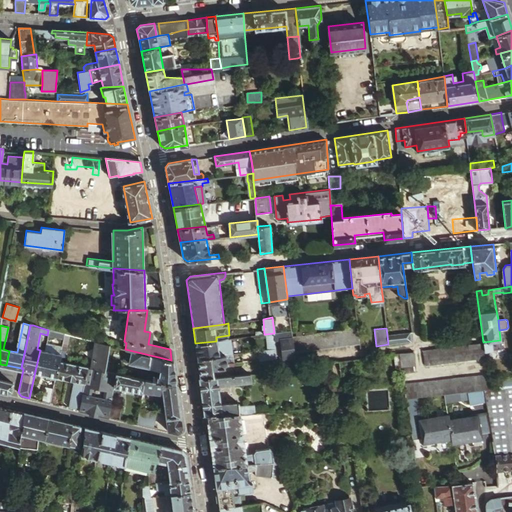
[(64,334),(48,330),(47,335),(57,338),(55,347),(61,348),(64,334)]
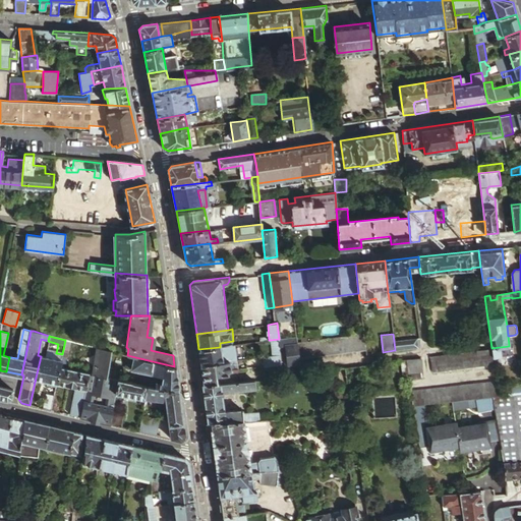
[(363,336),(298,345),(299,357),(365,349),(363,336)]
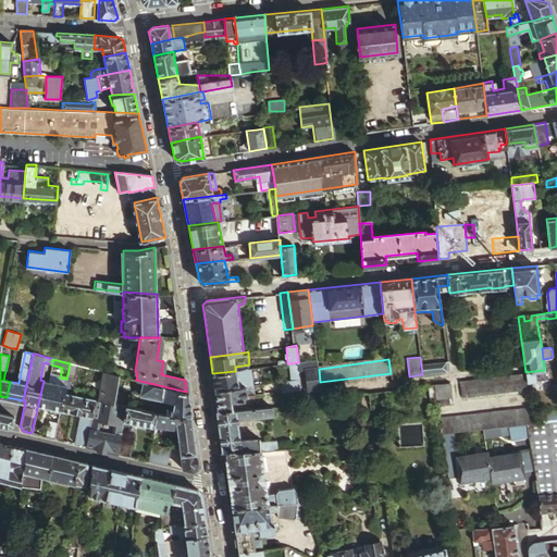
[(421,364),(422,374),(447,371),(446,361),(421,364)]
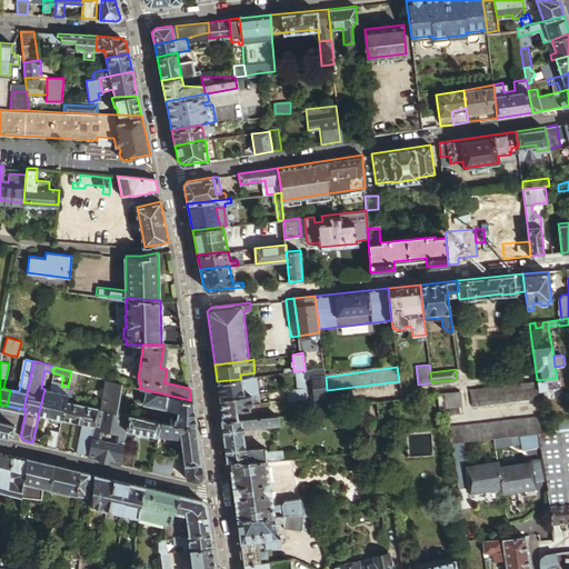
[(305,370),(296,371),(298,388),(306,387),(305,370)]
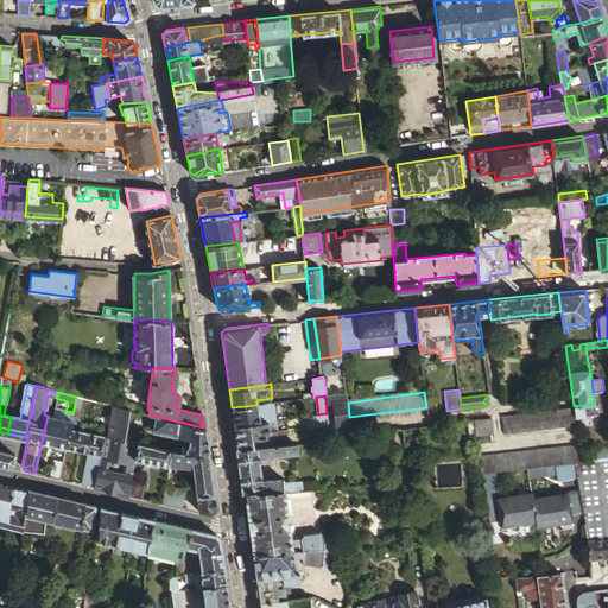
[(327,420),(328,426),(350,424),(349,417),(348,403),(348,401),(334,404),(336,419),(327,420)]
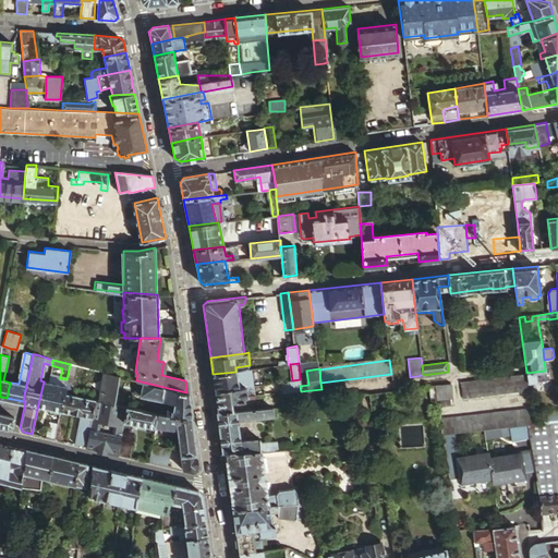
[(101,377),(97,401),(113,404),(114,392),(118,376),(94,370),(93,375),(101,377)]
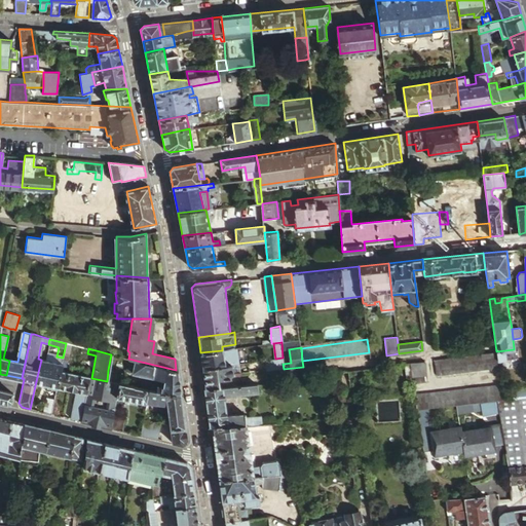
[(235,348),(222,350),(200,352),(202,368),(224,366),(224,362),(223,358),(234,355),(236,353),(235,348)]
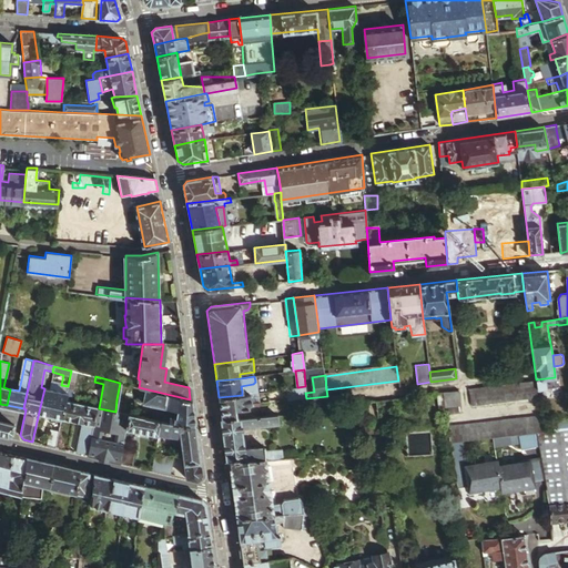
[(556,385),(555,377),(536,379),(537,387),(556,385)]
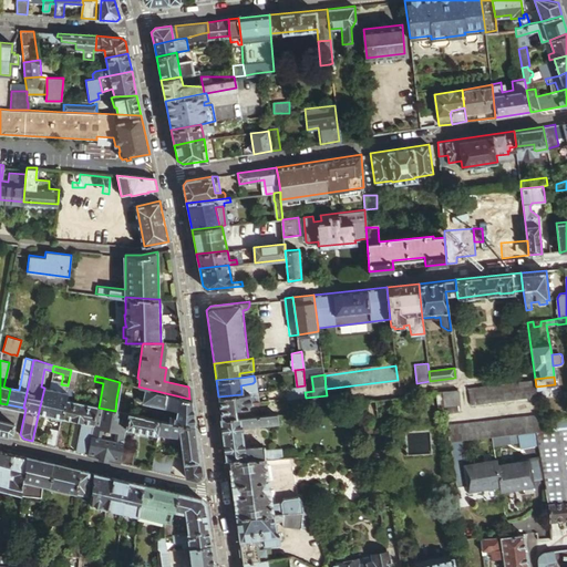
[(535,379),(526,380),(528,397),(537,395),(536,387),(535,379)]
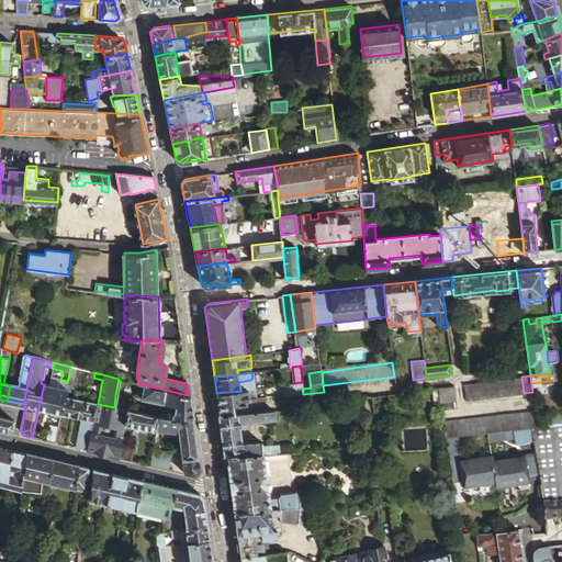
[(524,393),(521,377),(464,384),(467,401),(524,393)]
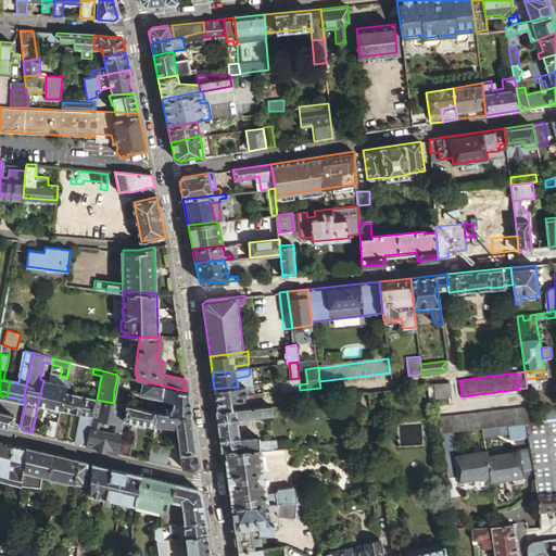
[(188,392),(186,391),(144,381),(136,379),(130,378),(129,383),(140,386),(139,389),(138,393),(162,399),(177,402),(177,405),(177,408),(144,402),(144,404),(140,404),(140,406),(139,408),(156,412),(174,415),(190,418),(191,418),(188,392)]
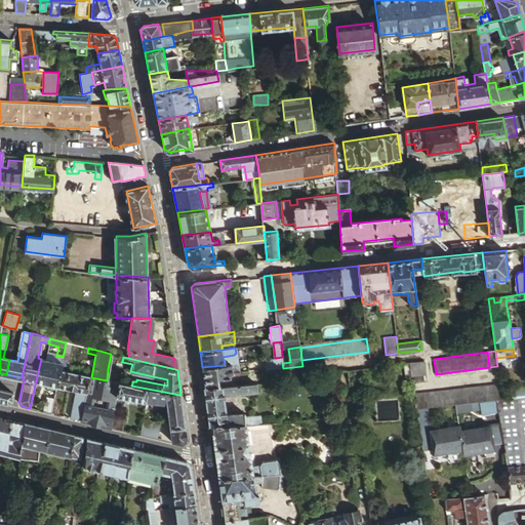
[(282,357),(275,358),(266,359),(267,370),(283,368),(282,363),(282,357)]
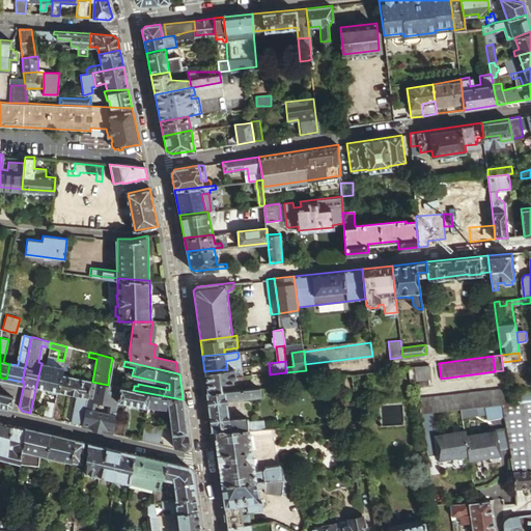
[(60,374),(62,367),(46,364),(42,363),(36,385),(49,388),(48,391),(57,393),(57,390),(60,374)]
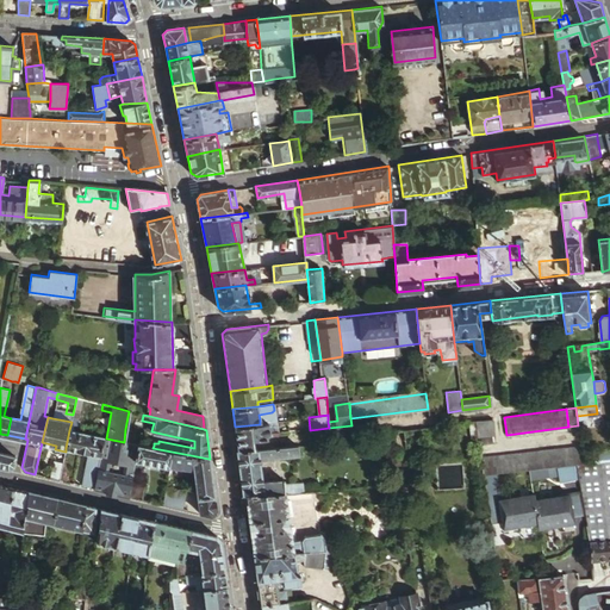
[(492,418),(475,421),(479,443),(492,442),(491,434),(493,434),(492,418)]
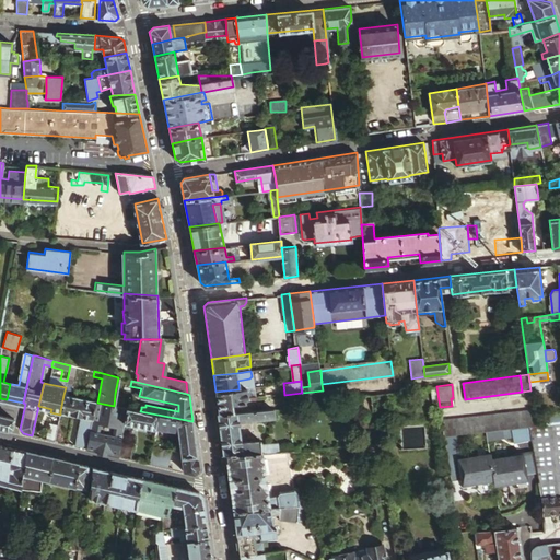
[(238,389),(216,392),(219,411),(233,410),(232,404),(245,401),(244,398),(247,398),(246,388),(238,389)]
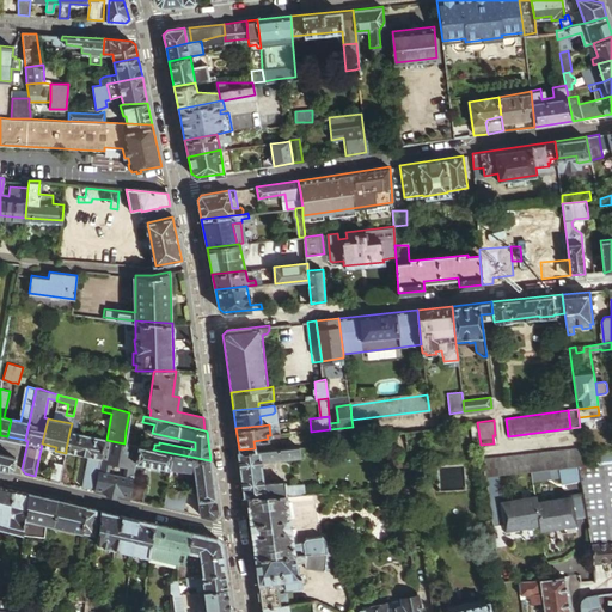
[(83,487),(92,489),(103,439),(69,432),(66,450),(89,454),(83,487)]
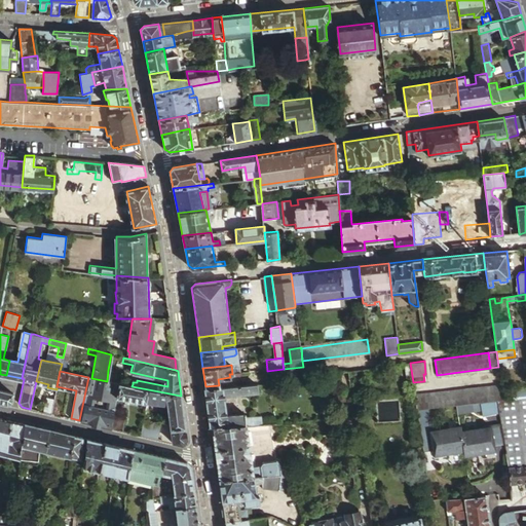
[(88,377),(79,420),(111,428),(113,413),(113,411),(115,396),(115,395),(117,383),(107,381),(91,378),(88,377)]
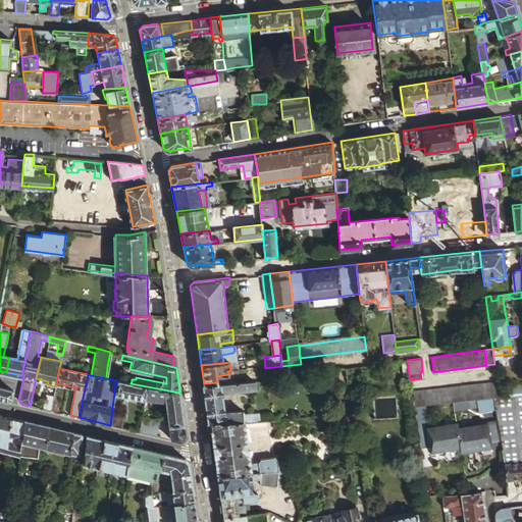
[(147,386),(131,383),(128,382),(121,381),(116,380),(114,392),(114,393),(144,399),(147,386)]
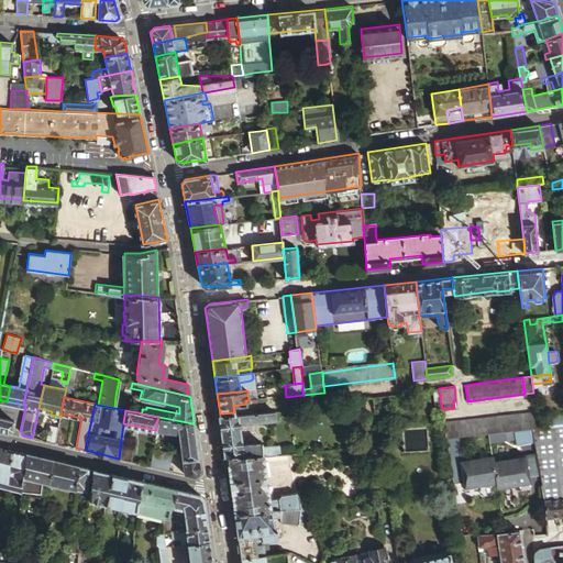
[(238,415),(234,412),(220,414),(219,414),(223,456),(227,456),(263,453),(279,452),(279,444),(263,445),(262,443),(241,444),(240,433),(239,422),(253,421),(253,423),(276,420),(275,410),(238,415)]
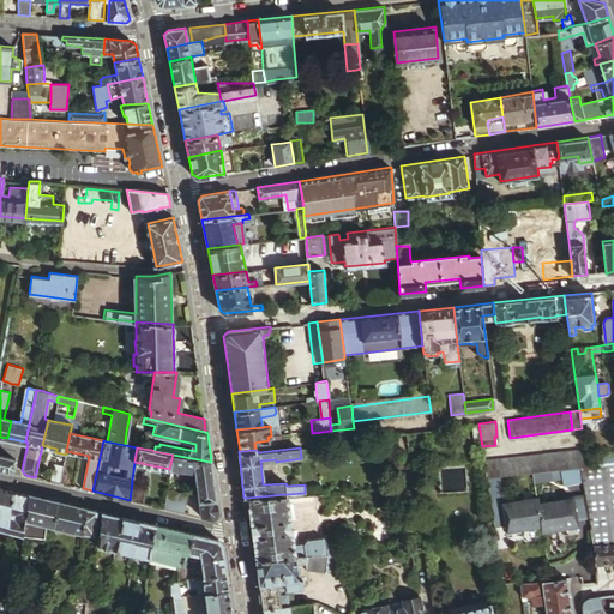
[(564,468),(582,467),(588,465),(585,449),(483,459),(486,476),(534,471),(564,468)]
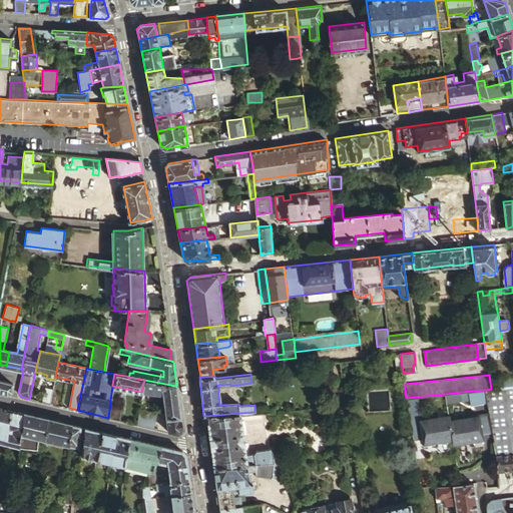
[(329,391),(338,390),(336,378),(327,380),(329,391)]
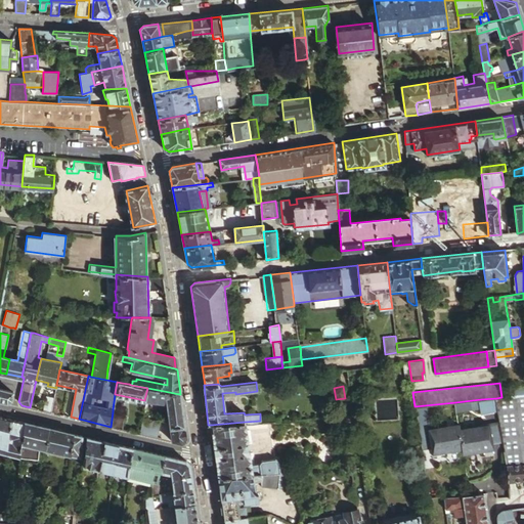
[(0,399),(7,401),(11,399),(13,391),(0,388),(0,399)]
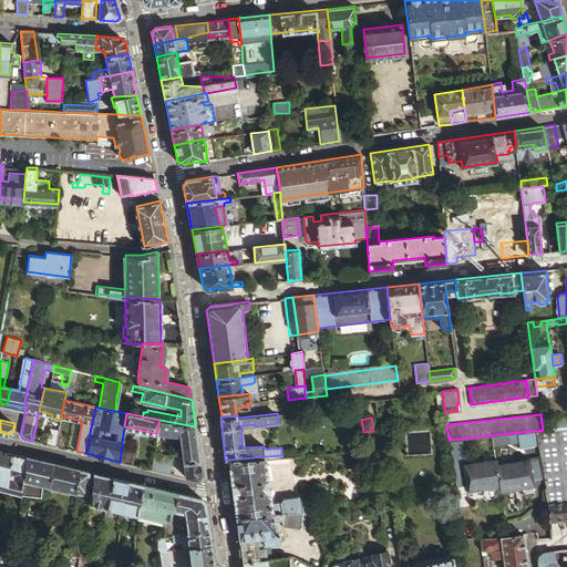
[(177,423),(160,420),(156,433),(179,435),(177,423)]
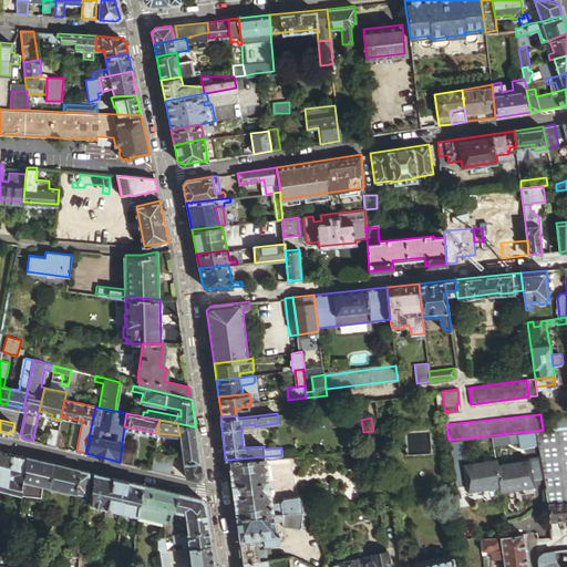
[(194,426),(177,423),(179,435),(183,462),(198,460),(194,426)]
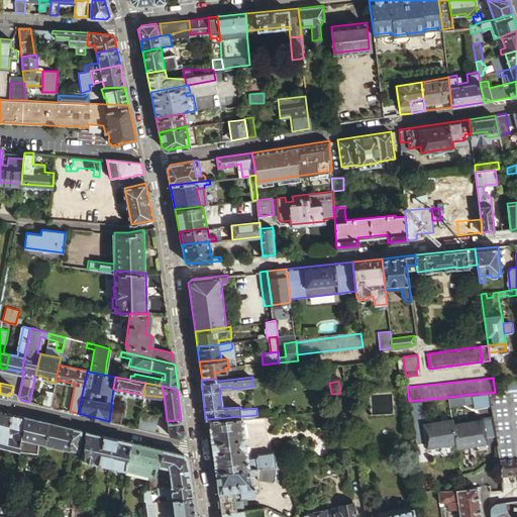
[(497,434),(501,459),(516,457),(516,389),(495,392),(490,393),(492,405),(495,420),(497,434)]
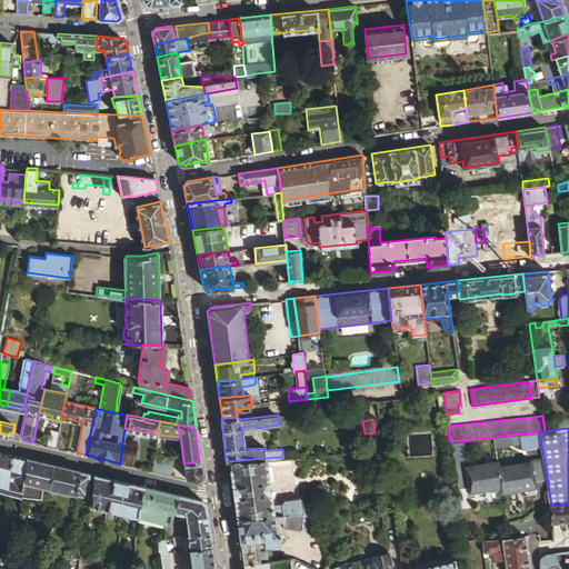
[(539,432),(522,433),(523,442),(525,449),(541,446),(539,432)]
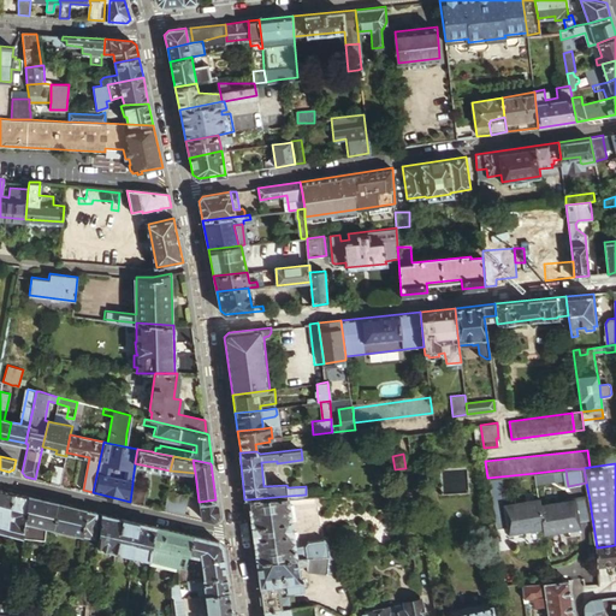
[(567,479),(566,469),(535,473),(537,483),(567,479)]
